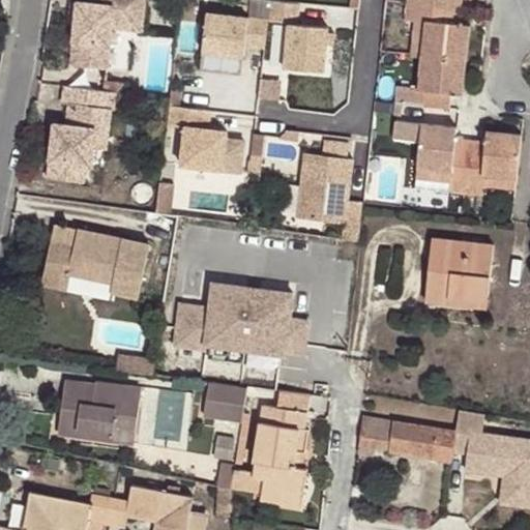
[(104,0),(104,4),(80,1),(78,23),(72,64),(109,69),(115,18),(130,20),(131,8),(147,10),(147,0),(104,0)]
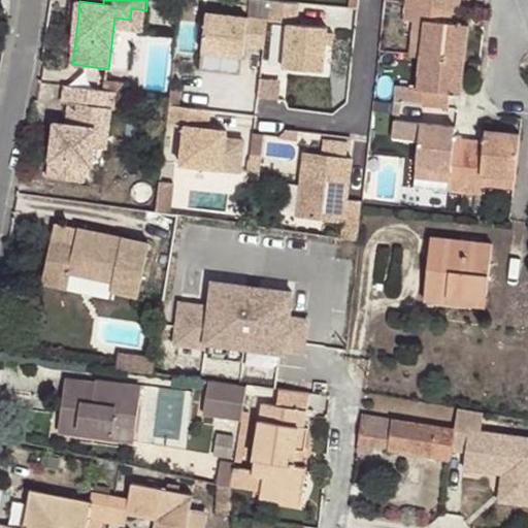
[(297,3),(269,0),(266,20),(266,21),(287,24),(282,68),(320,72),(324,45),(325,34),(326,28),(295,24),(297,3)]
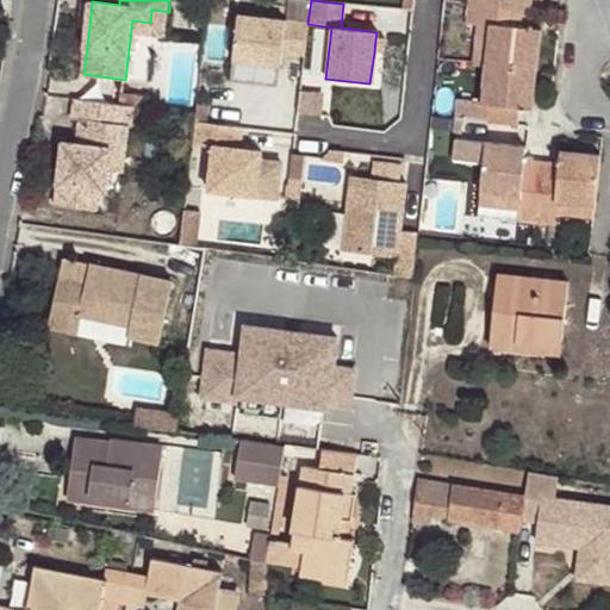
[(466,0),(467,4),(520,10),(520,0),(466,0)]
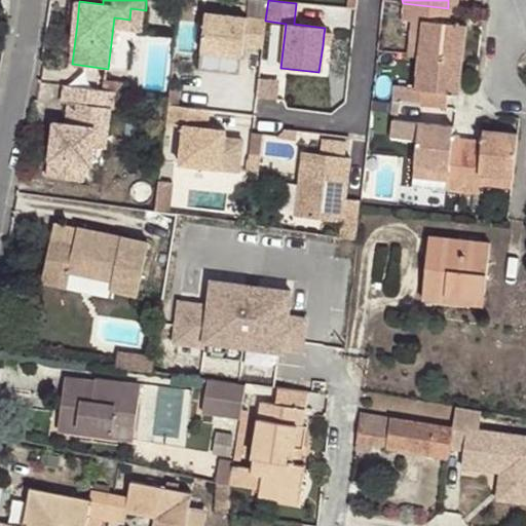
[(448,0),(448,8),(458,9),(458,0),(448,0)]
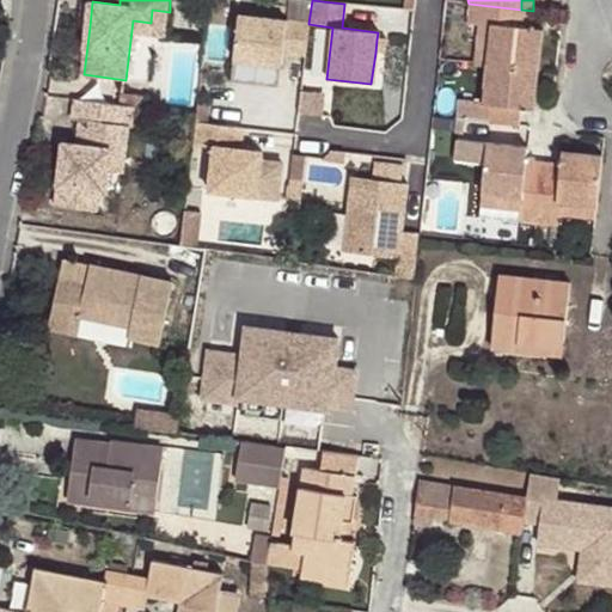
[(520,26),(521,10),(469,4),(466,22),(479,23),(491,25),(487,63),(538,69),(543,29),(532,29),(520,26)]
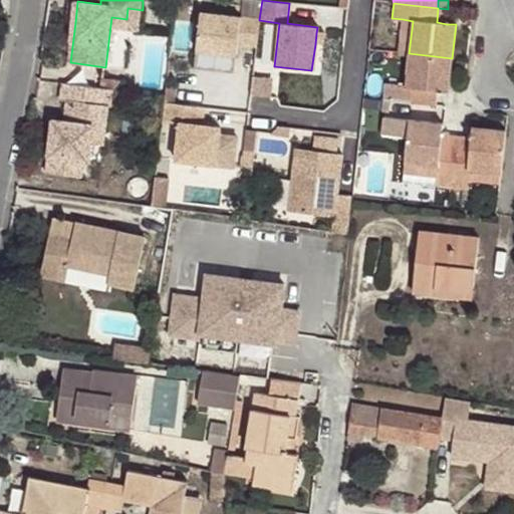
[(143,10),(127,8),(126,19),(141,21),(143,10)]
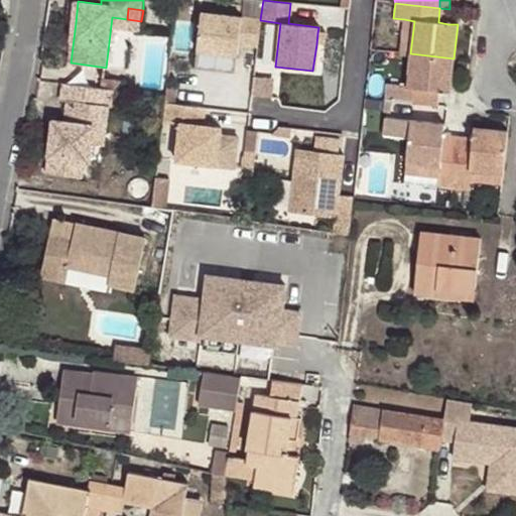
[(449,9),(439,8),(438,22),(448,24),(449,9)]
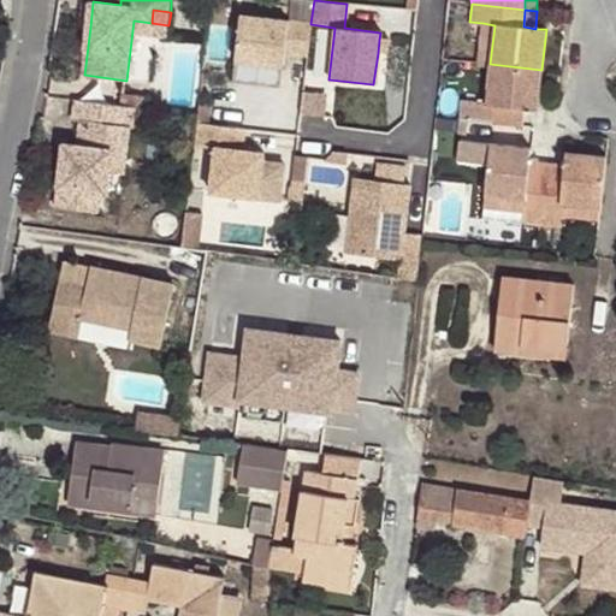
[(307,55),(311,23),(240,13),(234,59),(283,65),(284,52),(307,55)]
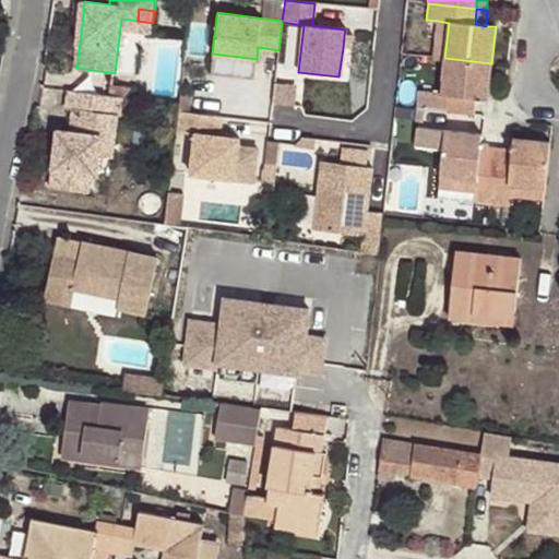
[(444,58),(449,23),(438,21),(433,58),(444,58)]
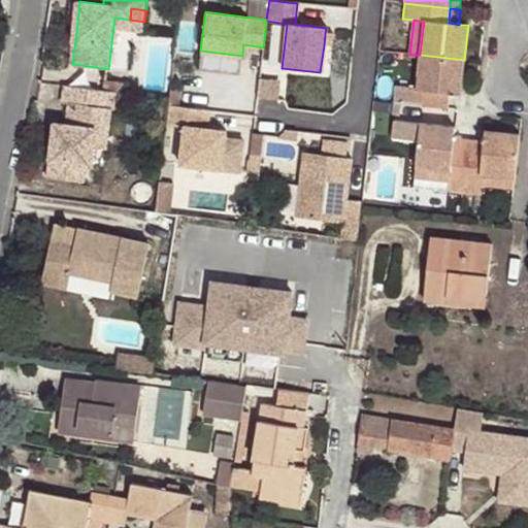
[(415,105),(420,55),(409,55),(404,104),(415,105)]
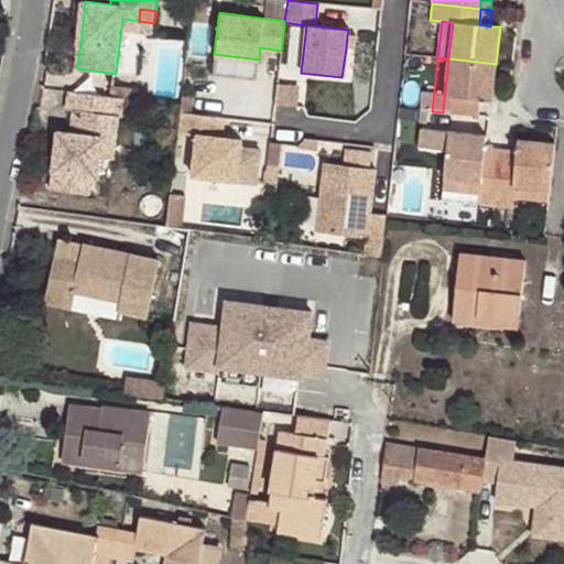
[(492,101),(496,64),(448,58),(443,112),(468,116),(470,99),(480,100),(491,101),(492,101)]
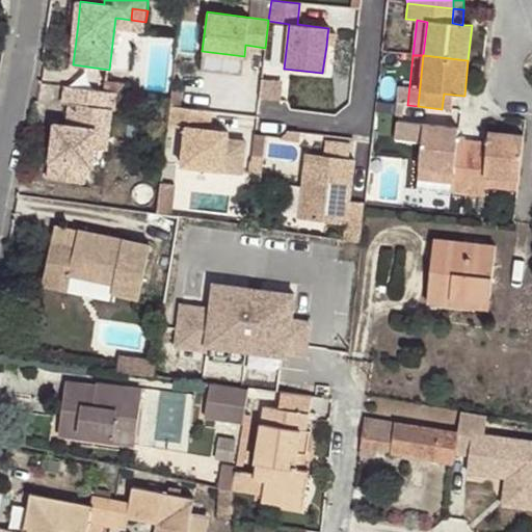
[(112,90),(65,85),(63,103),(70,103),(77,104),(75,125),(68,124),(55,123),(49,178),(75,181),(77,164),(87,165),(94,165),(96,148),(98,129),(110,131),(113,108),(110,107),(112,90)]
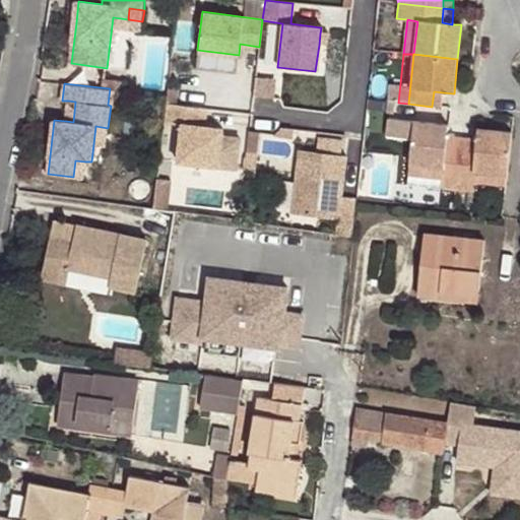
[(434,91),(432,107),(441,108),(443,92),(434,91)]
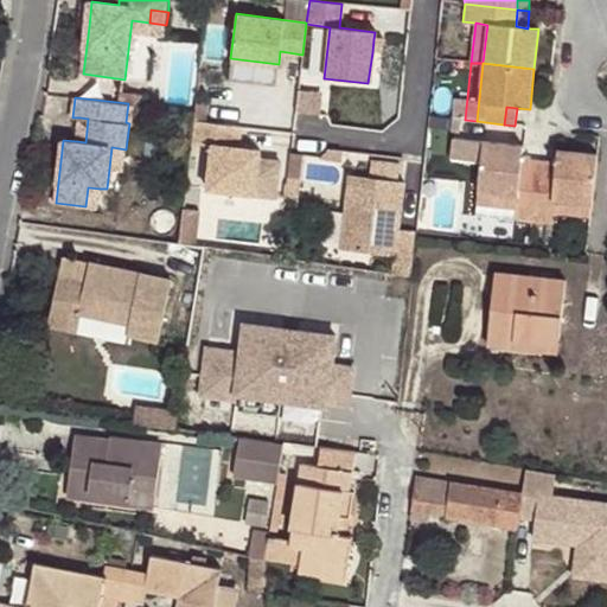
[(88,119),(80,117),(77,141),(85,142),(88,119)]
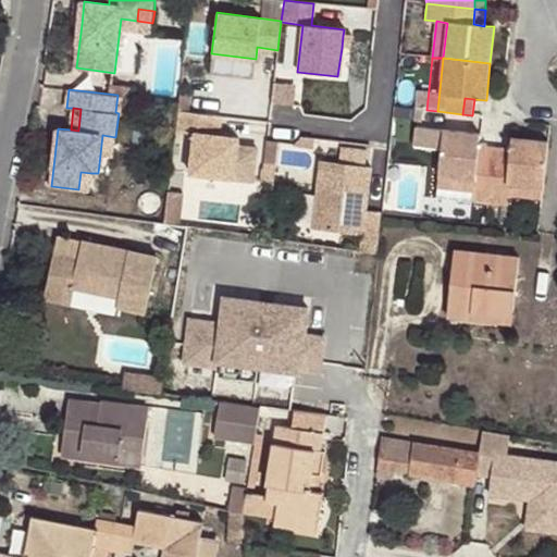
[(410,110),(398,109),(398,116),(408,118),(410,110)]
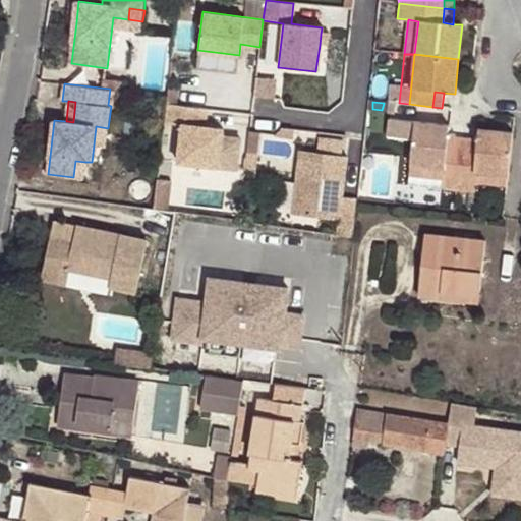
[(394,114),(396,103),(390,102),(389,102),(387,113),(394,114)]
